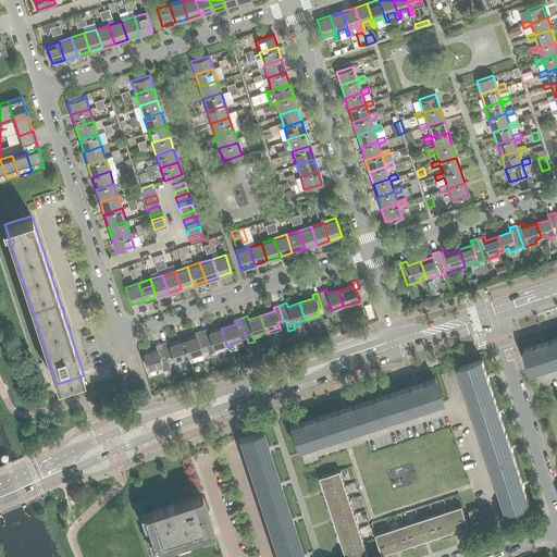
[(226,345),(221,329),(209,333),(208,329),(200,331),(206,346),(207,346),(209,354),(214,353),(213,349),(226,345)]
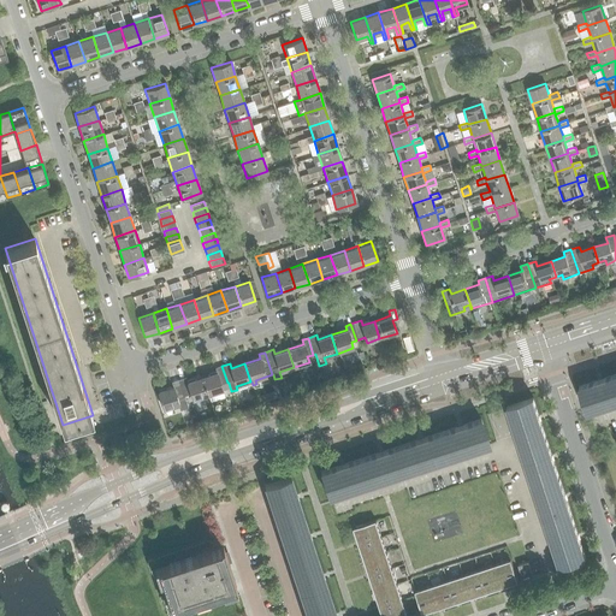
[(227,383),(221,366),(215,368),(217,373),(202,378),(207,396),(223,391),(220,385),(227,383)]
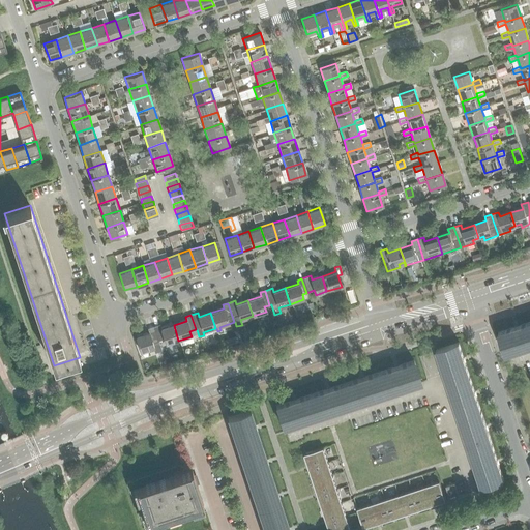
[(505,355),(529,346),(529,322),(499,333),(505,355)]
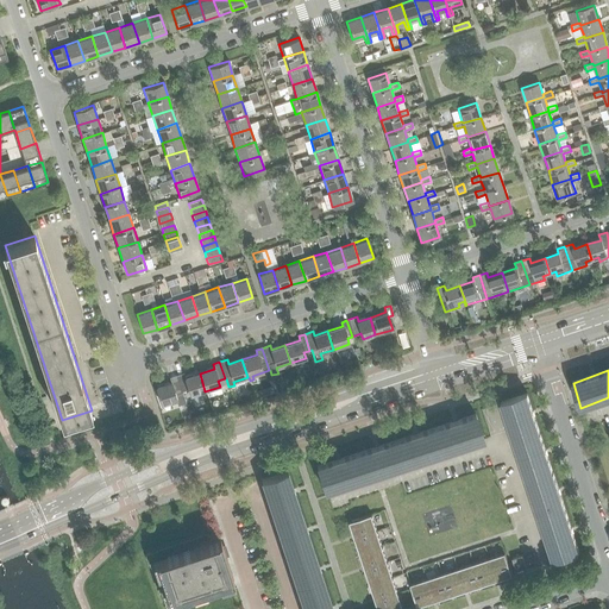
[(205,391),(200,374),(186,378),(183,374),(176,376),(182,393),(189,390),(190,396),(205,391)]
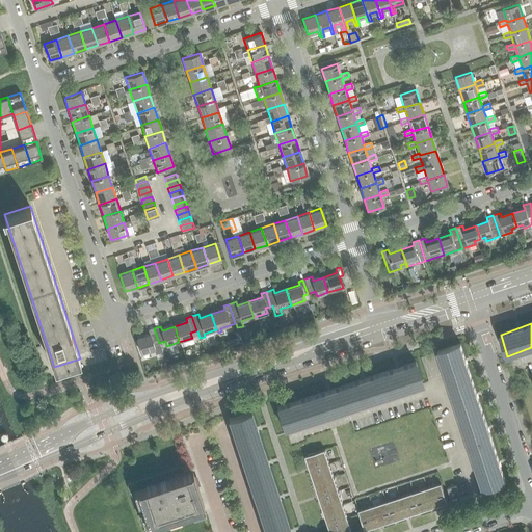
[(141,354),(155,350),(156,354),(162,352),(159,343),(154,328),(148,330),(150,335),(136,339),(141,354)]
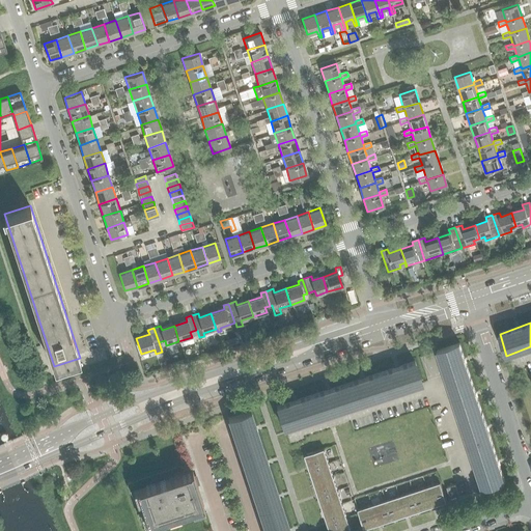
[(471,378),(459,343),(438,351),(449,385),(471,378)]
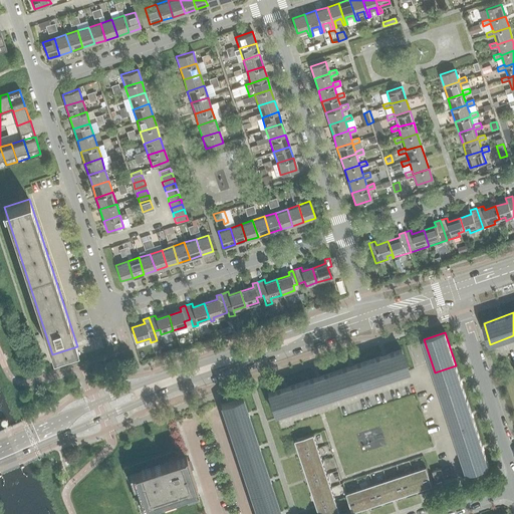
[(408,371),(401,350),(367,360),(374,382),(408,371)]
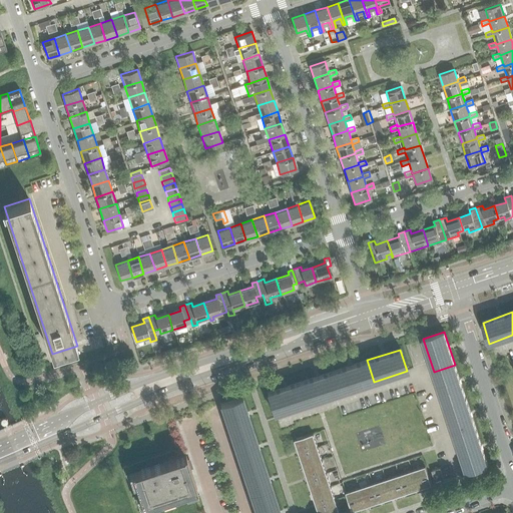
[(374,382),(367,360),(334,371),(341,393),(374,382)]
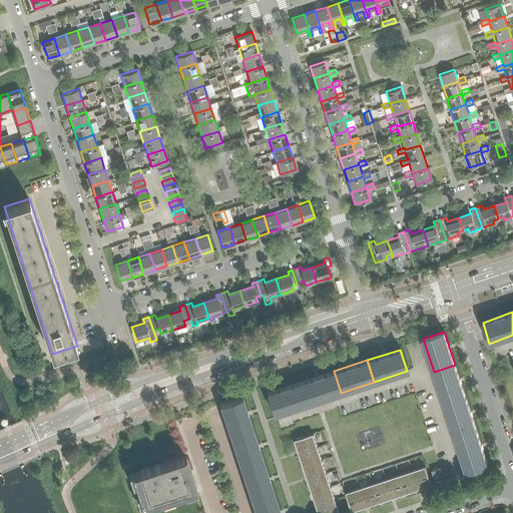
[(445,405),(466,398),(455,365),(434,372),(445,405)]
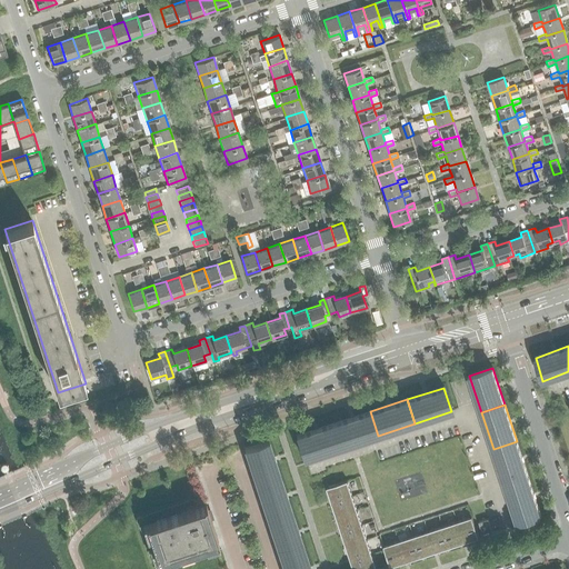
[(341,447),(378,436),(370,411),(333,423),(341,447)]
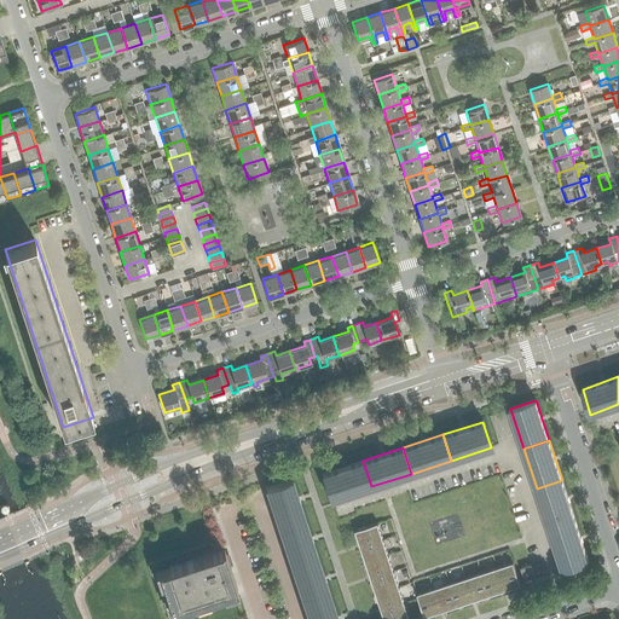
[(363,461),(323,474),(331,499),(371,486),(363,461)]
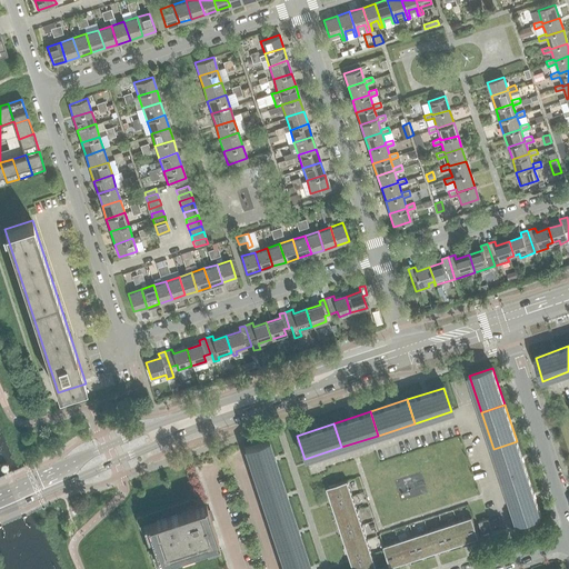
[(280,478),(269,445),(268,441),(245,449),(257,486),(280,478)]
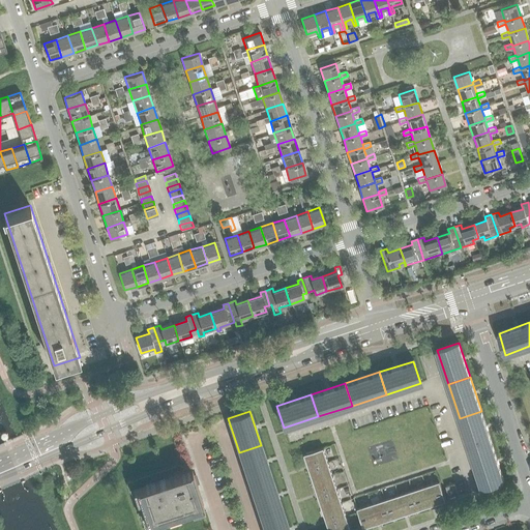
[(470,452),(493,445),(481,411),(460,418),(470,452)]
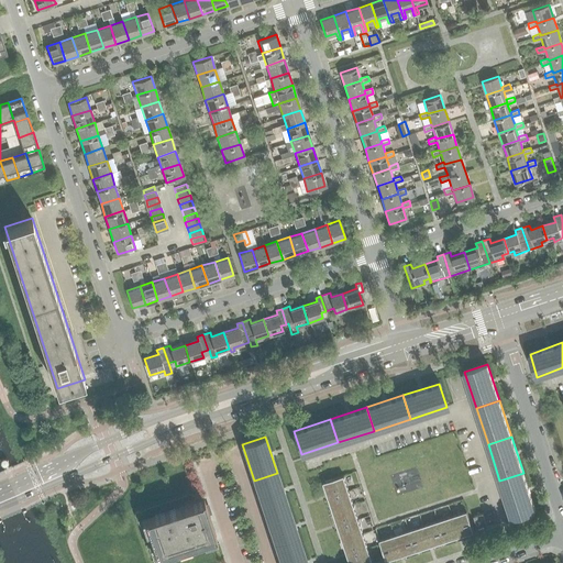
[(289,509),(277,473),(254,481),(266,517),(289,509)]
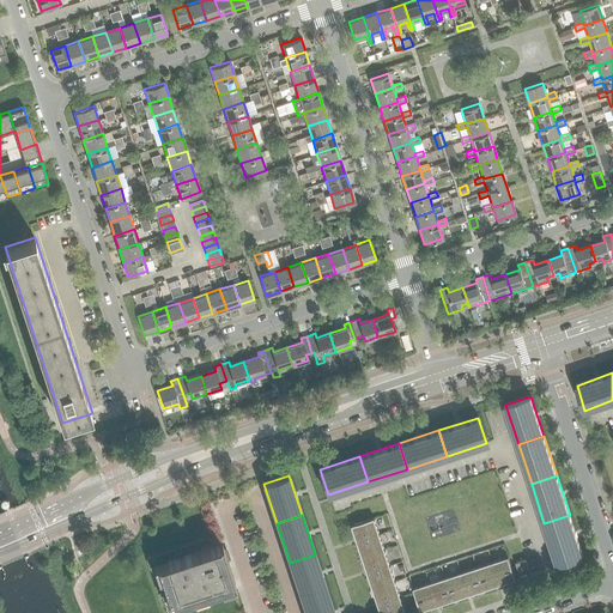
[(582,556),(570,515),(544,523),(557,564),(582,556)]
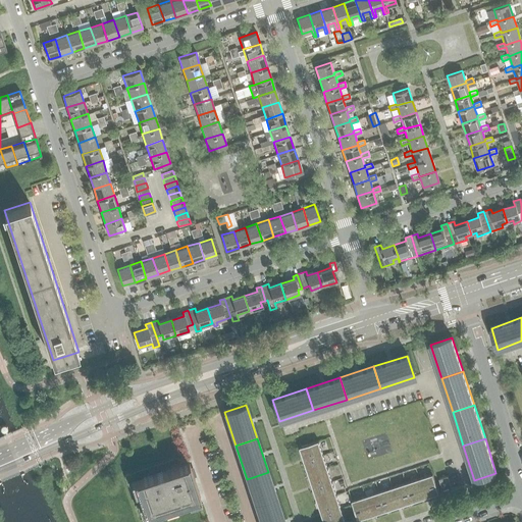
[(323,455),(318,441),(302,447),(306,460),(323,455)]
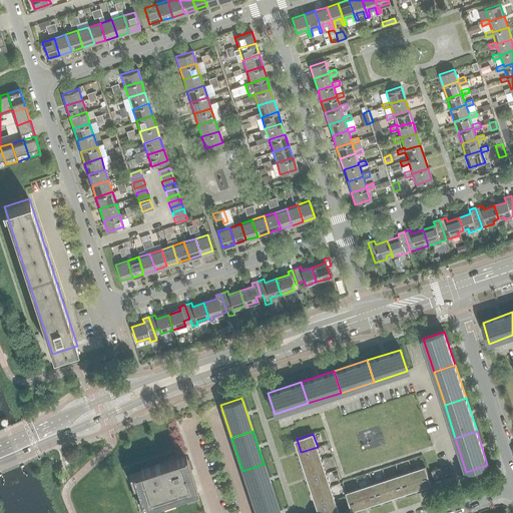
[(322,460),(318,447),(301,452),(305,465),(322,460)]
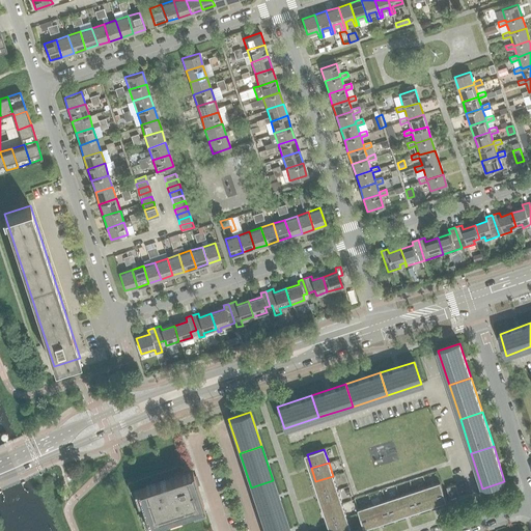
[(192,471),(136,490),(148,525),(204,506),(192,471)]
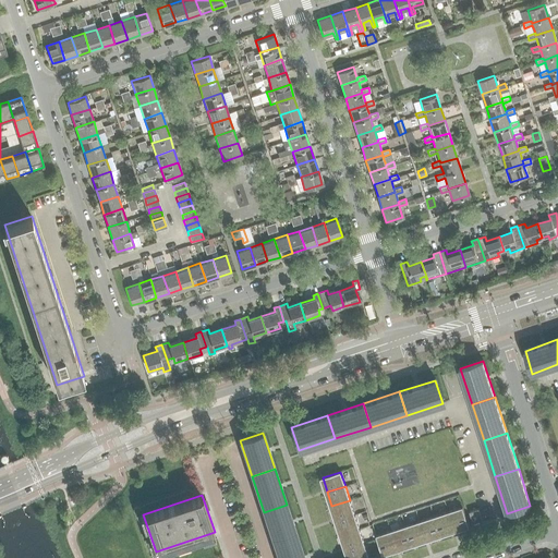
[(354,514),(350,500),(331,506),(337,521),(354,514)]
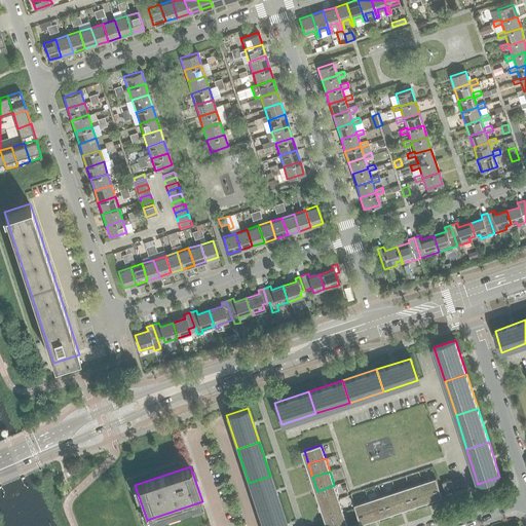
[(282,510),(270,476),(249,483),(260,517),(282,510)]
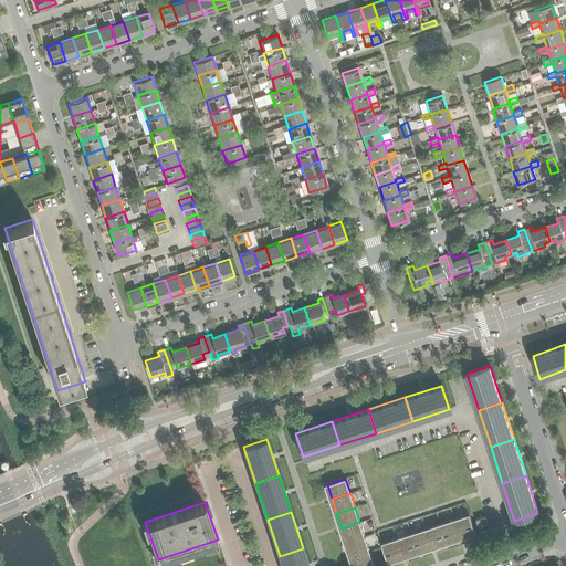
[(469,514),(454,519),(460,537),(475,532),(469,514)]
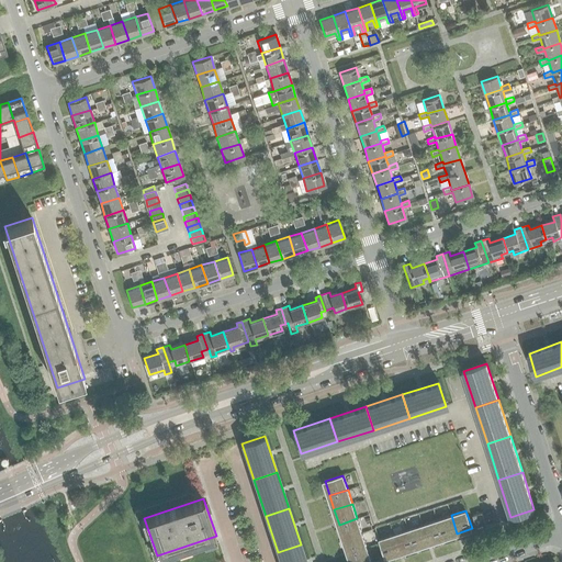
[(472,517),(476,528),(485,525),(482,514),(472,517)]
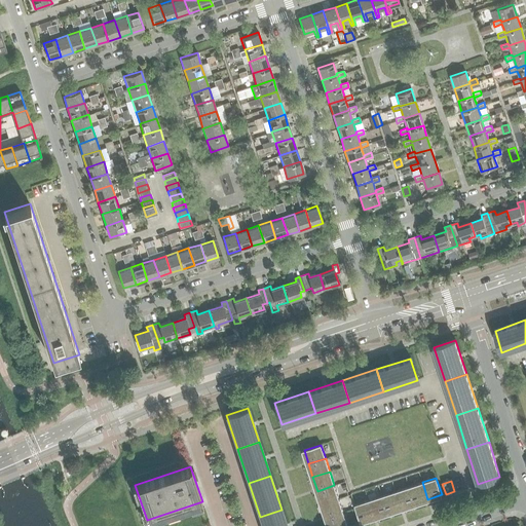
[(422,482),(409,487),(414,503),(427,499),(422,482)]
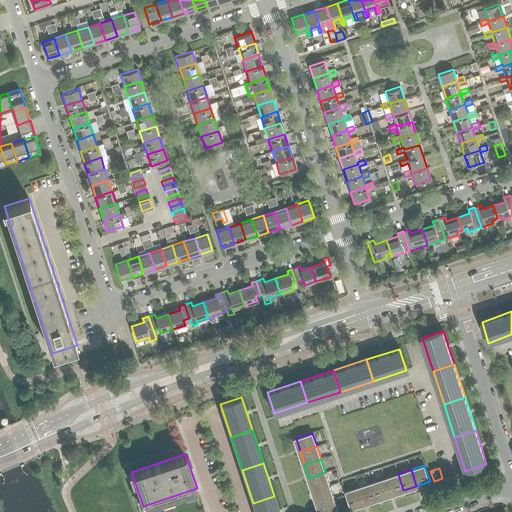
[(329,485),(325,472),(309,478),(313,491),(329,485)]
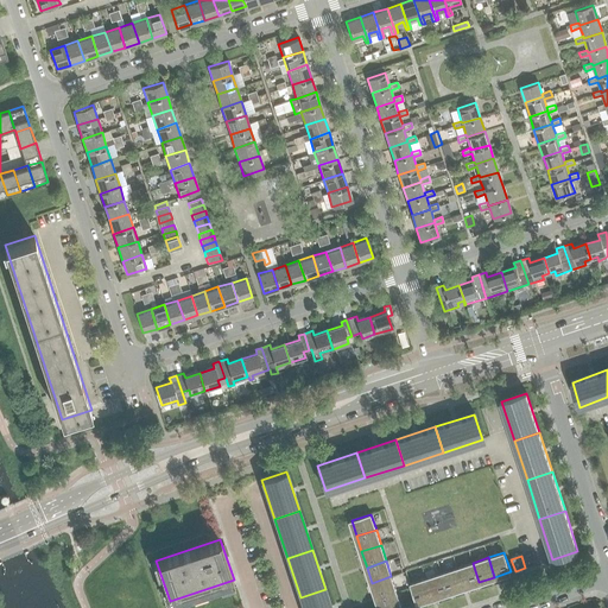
[(473,563),(456,568),(463,587),(479,582),(473,563)]
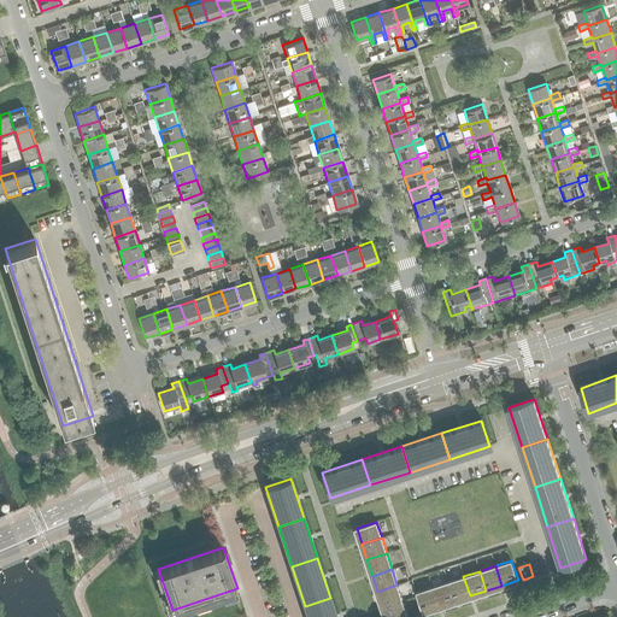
[(463,576),(447,581),(454,601),(470,595),(463,576)]
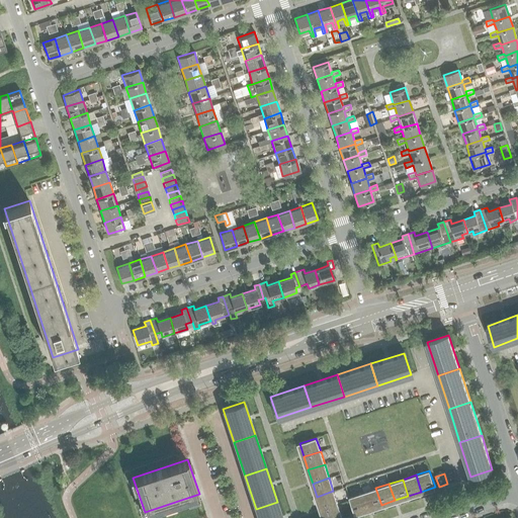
[(375,488),(362,493),(368,509),(381,505),(375,488)]
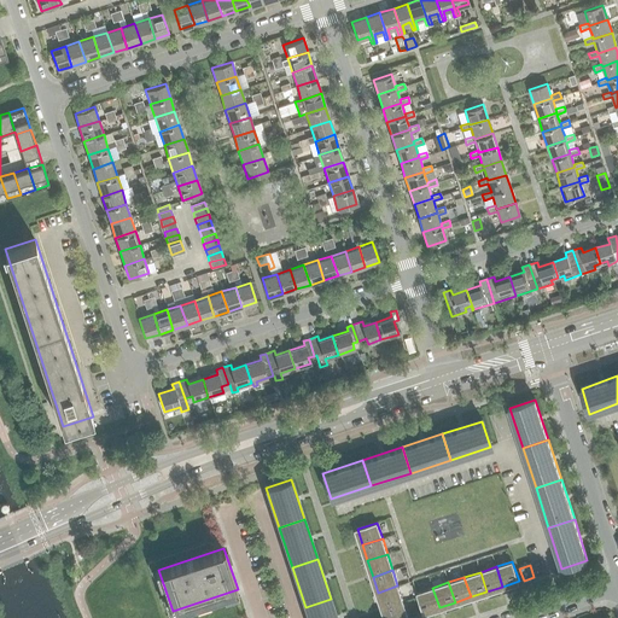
[(403,601),(397,586),(378,593),(383,608),(403,601)]
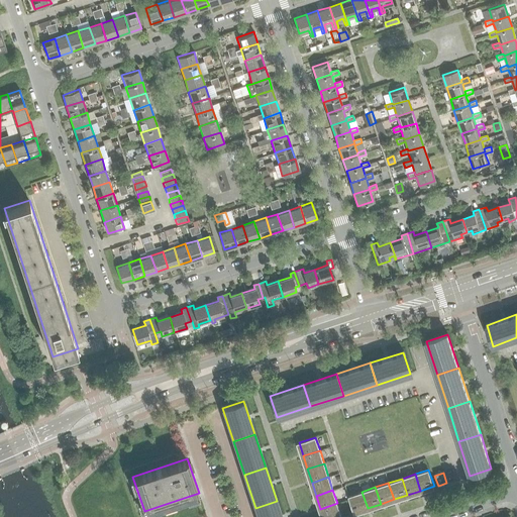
[(362,492),(348,496),(353,512),(368,508),(362,492)]
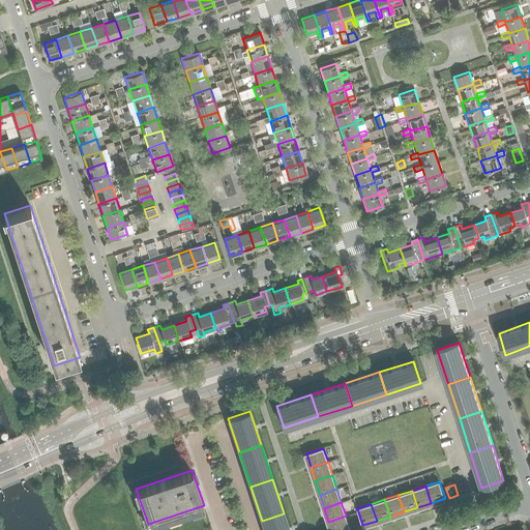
[(289,529),(284,513),(262,521),(264,529),(289,529)]
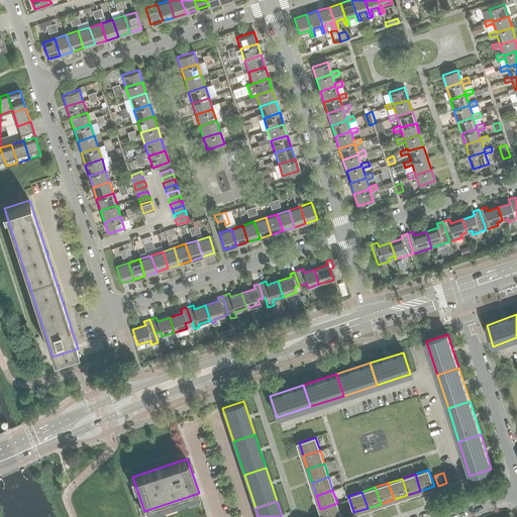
[(339,516),(341,516),(337,503),(320,509),(322,516),(339,516)]
